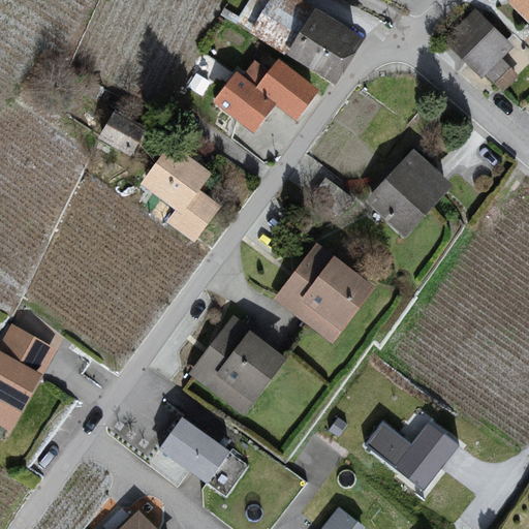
[(301,0),(270,0),(249,32),(337,87),(367,40),(301,0)]
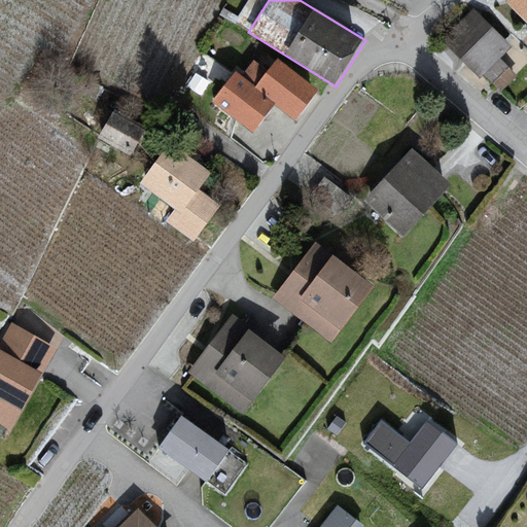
[(526,0),(520,0),(513,9),(526,27),(526,44),(523,48),(526,51),(526,0)]
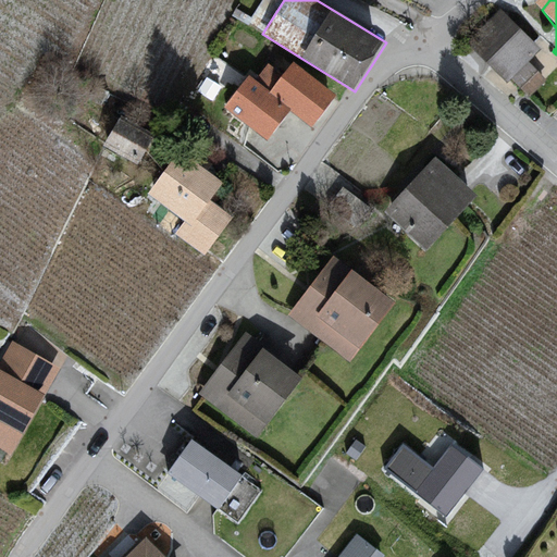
[(543,56),(499,13),(474,49),(510,89),(543,56)]
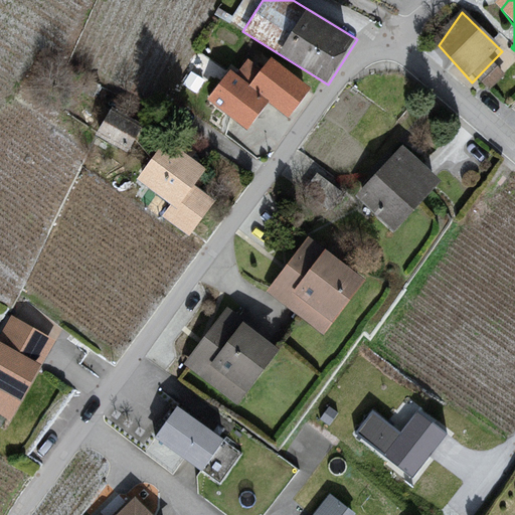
[(230,70),(208,100),(249,133),(270,107),(289,122),(315,89),(273,55),(262,69),(249,60),(236,75),(230,70)]
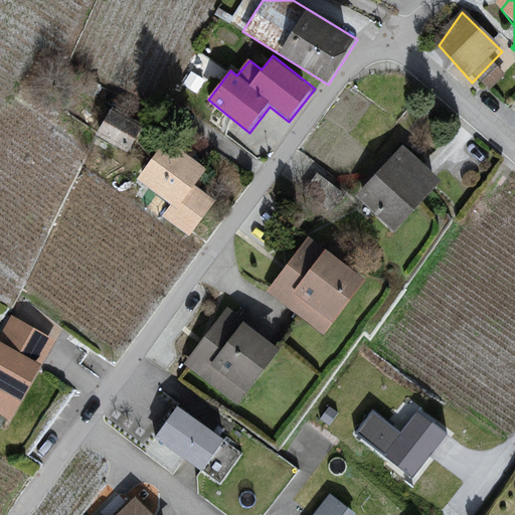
[(114,109),(96,136),(128,154),(145,126),(114,109)]
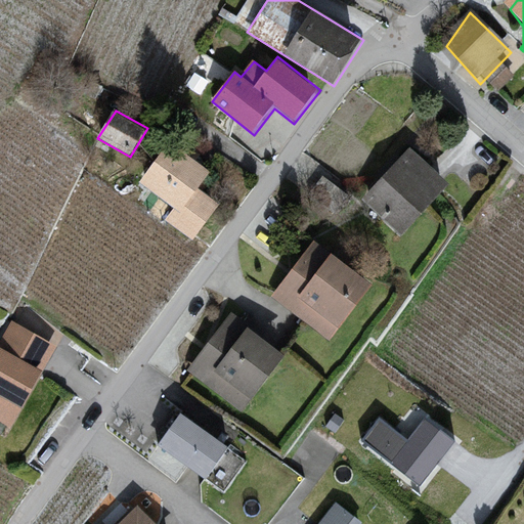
[(210,172),(168,142),(137,184),(173,211),(165,222),(193,243),(220,206),(197,189),(210,172)]
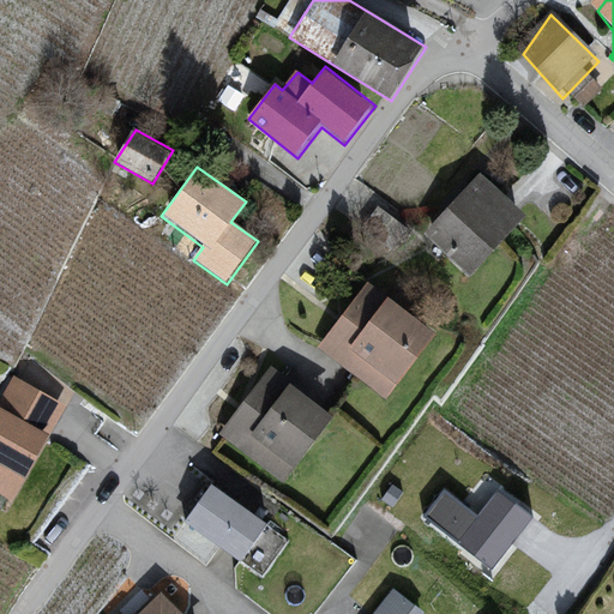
[(482,181),(431,241),(474,281),(527,221),(482,181)]
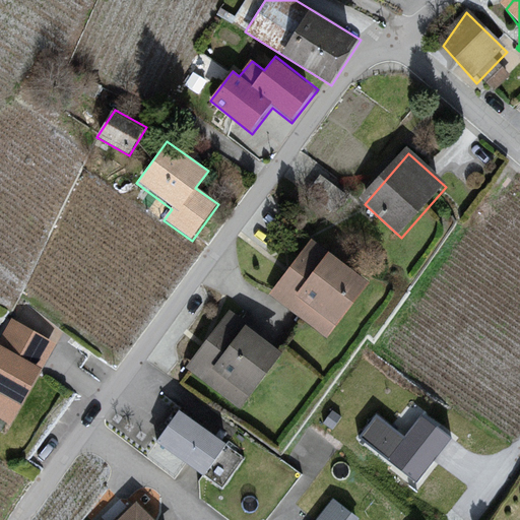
[(313,245),(272,300),(329,342),(371,289),(313,245)]
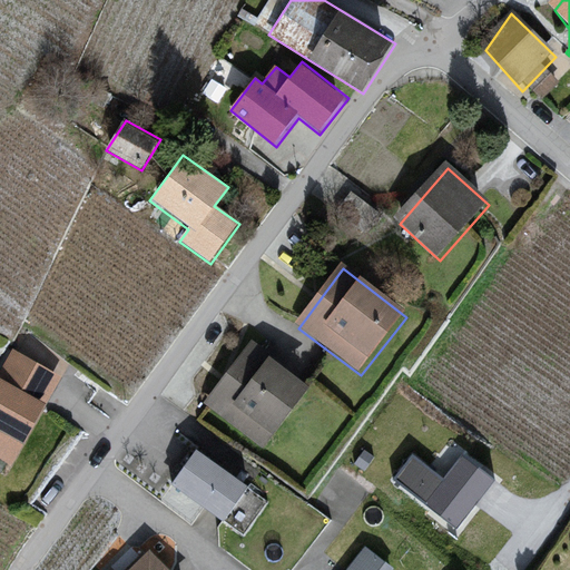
[(253,344),(202,406),(266,453),(312,387),(253,344)]
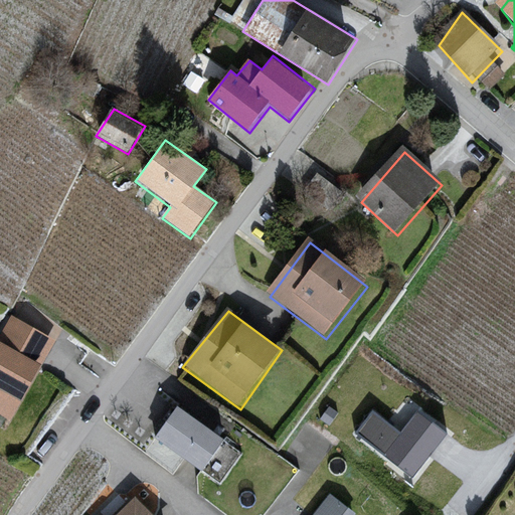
[(10,314),(0,332),(0,415),(11,421),(56,339),(10,314)]
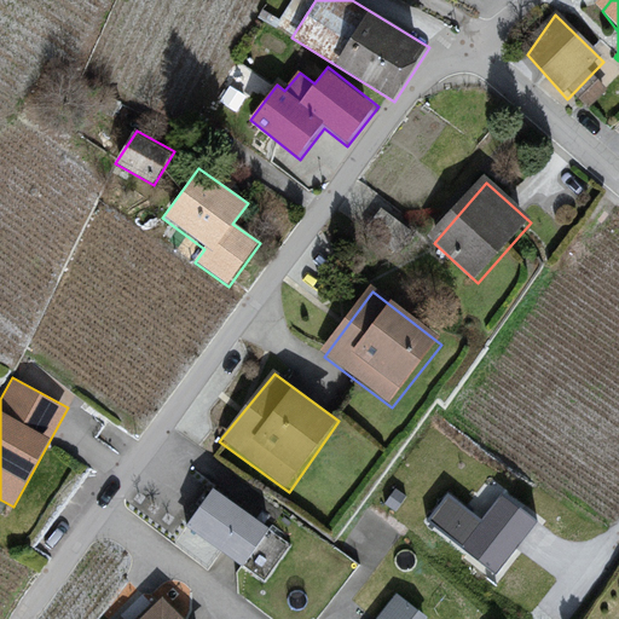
[(449,495),(427,522),(497,577),(539,524),(504,492),(485,520),(449,495)]
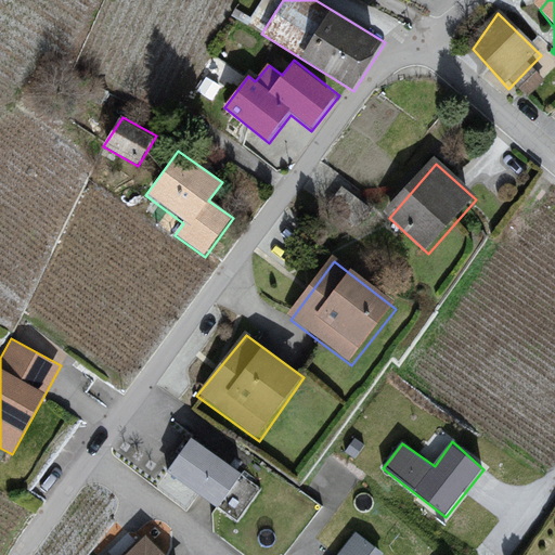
[(193,444),(171,475),(239,526),(259,494),(193,444)]
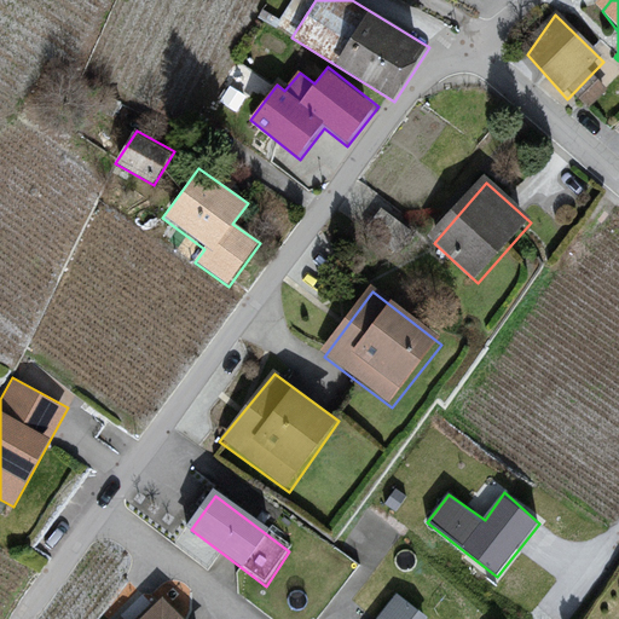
[(126,618),(184,618),(162,597),(138,618),(126,618)]
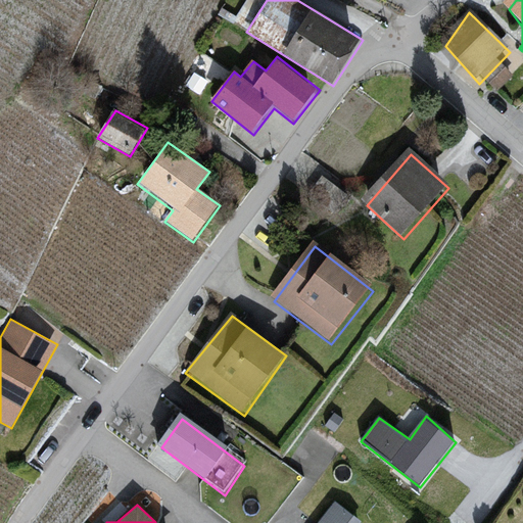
[(359,522),(337,507),(321,522),(359,522)]
